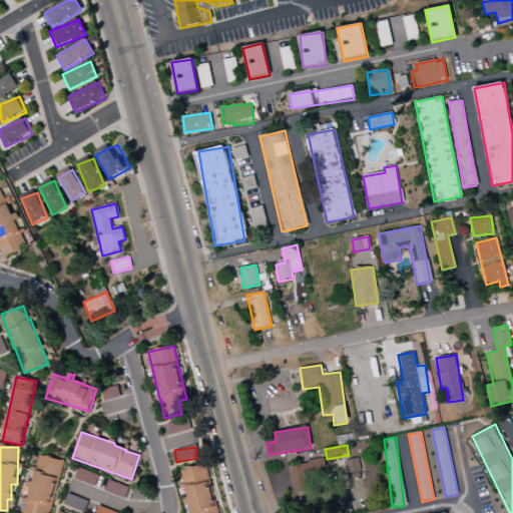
[(50,512),(63,461),(38,456),(32,482),(29,482),(25,498),(23,497),(18,512),(50,512)]
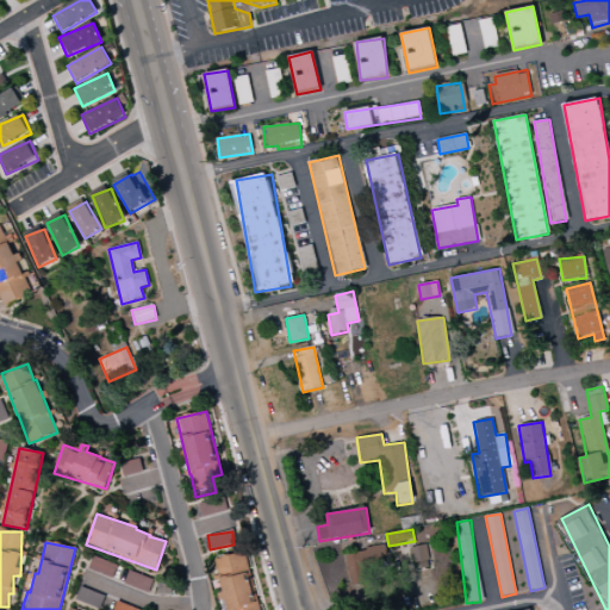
[(415,568),(431,567),(429,545),(412,547),(415,568)]
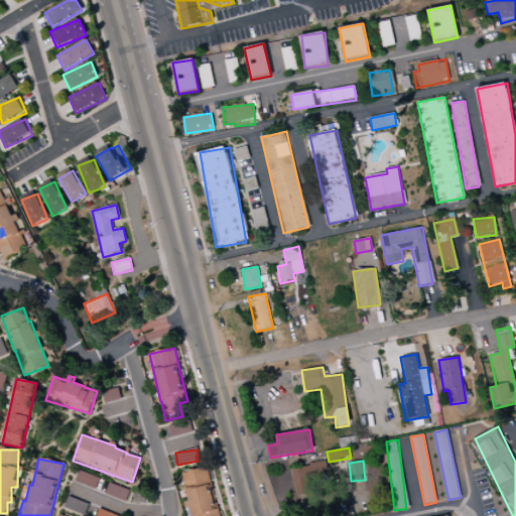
[(299,497),(330,491),(324,462),(293,468),(299,497)]
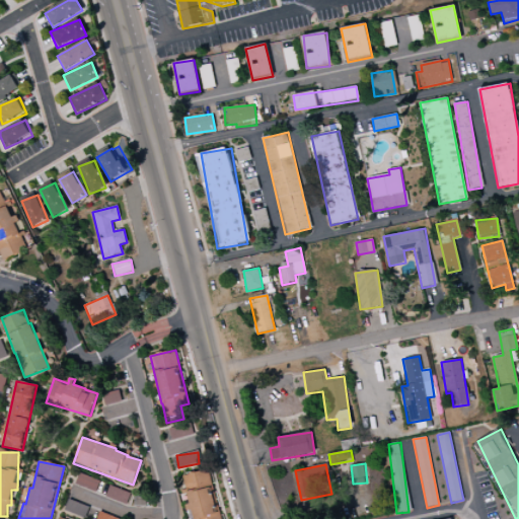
[(182,475),(190,508),(192,508),(194,518),(220,518),(209,469),(182,475)]
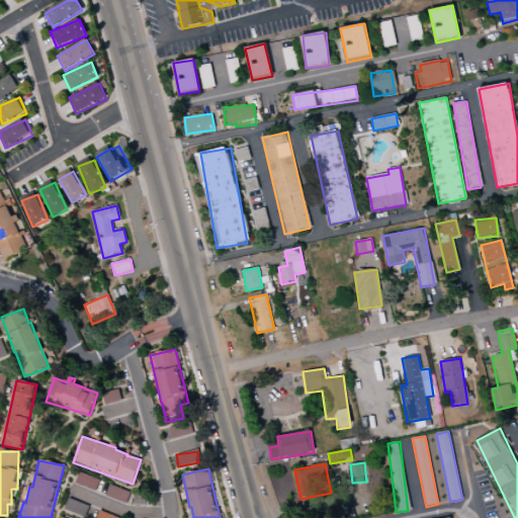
[(95,491),(99,480),(79,472),(75,484),(95,491)]
